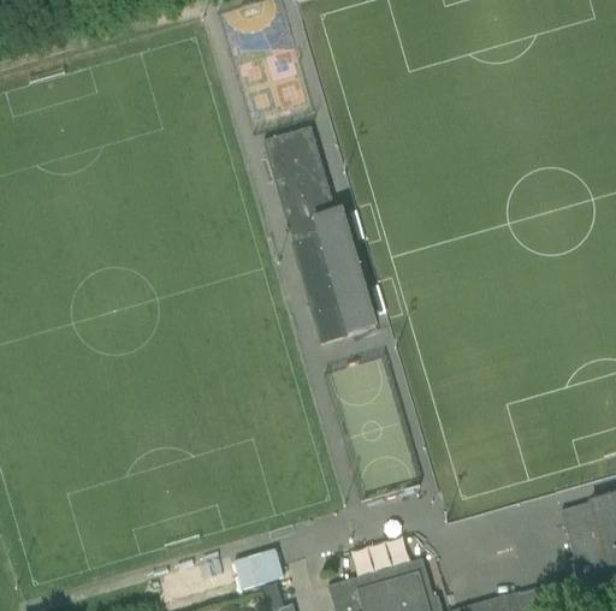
[(311,125),(261,140),(289,233),(290,232),(295,231),(296,239),(292,241),(291,241),(300,273),(301,273),(306,272),(312,291),(306,294),(317,330),(320,342),(369,328),(335,209),(329,211),(326,201),(332,200),(315,142),(311,125)]
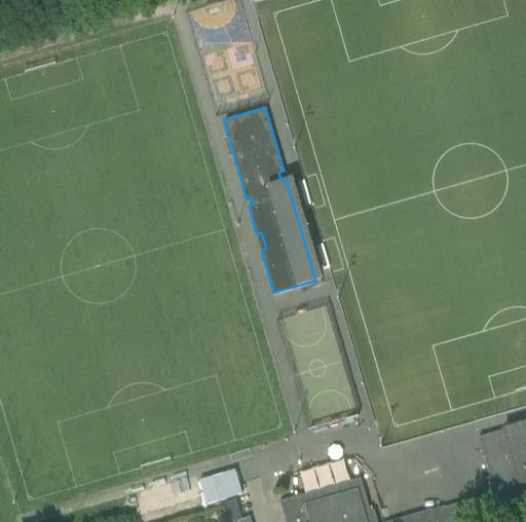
[(525,419),(503,426),(504,429),(479,436),(490,476),(481,479),(485,491),(463,497),(464,499),(468,514),(470,519),(471,521),(475,521),(525,507),(525,419)]
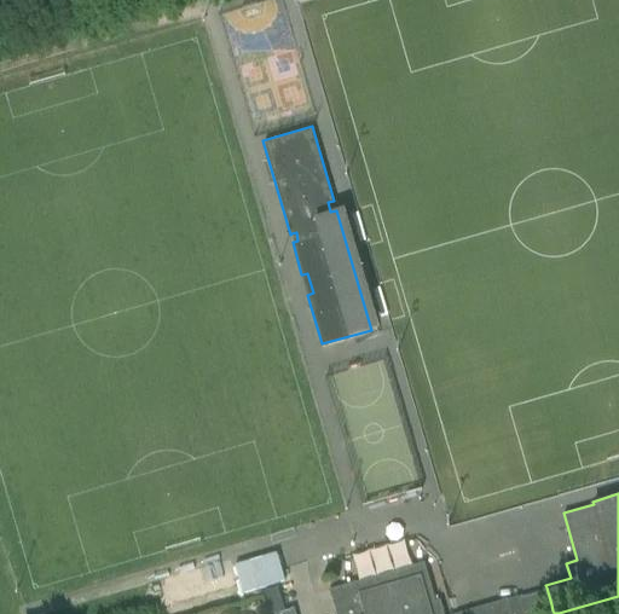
[(236,566),(243,592),(281,583),(273,556),(236,566)]
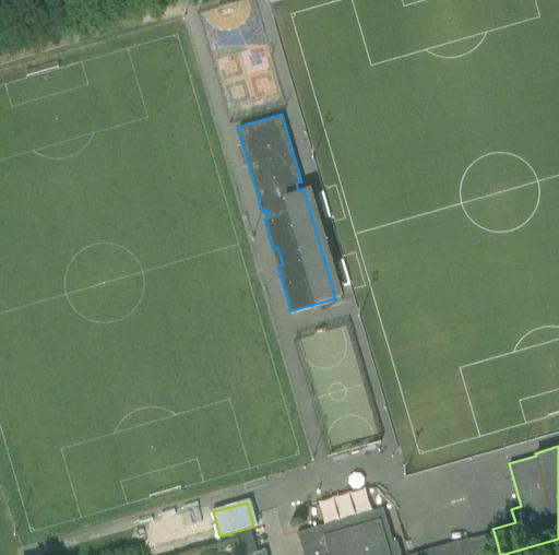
[(472,554),(472,553),(467,538),(458,541),(458,540),(404,554),(401,554),(400,548),(397,541),(393,542),(383,507),(347,517),(299,531),(298,532),(304,554),(472,554)]
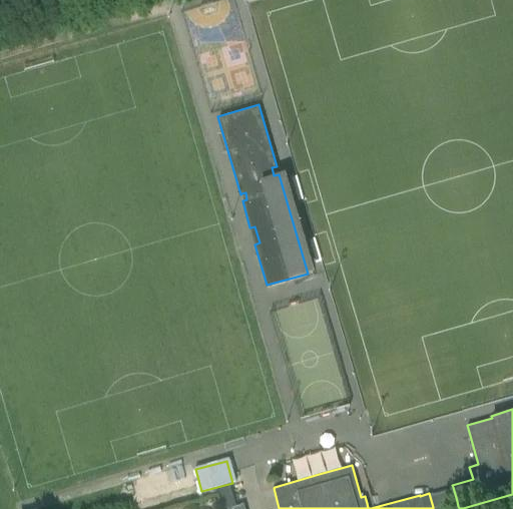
[(453,487),(429,493),(433,507),(457,501),(453,487)]
